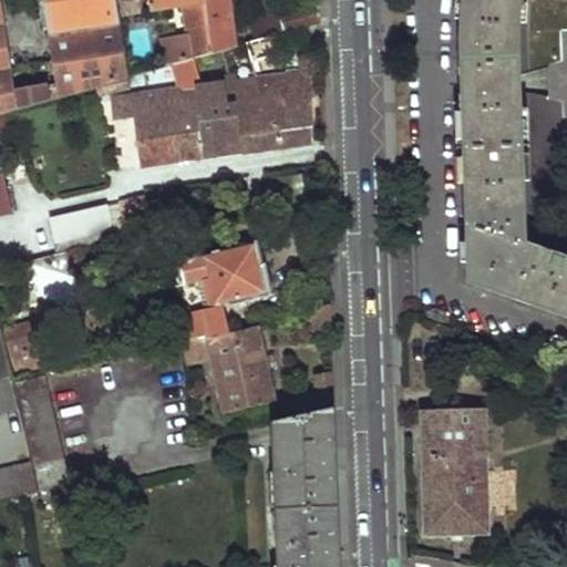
[(114,0),(42,0),(48,34),(117,23),(114,0)]
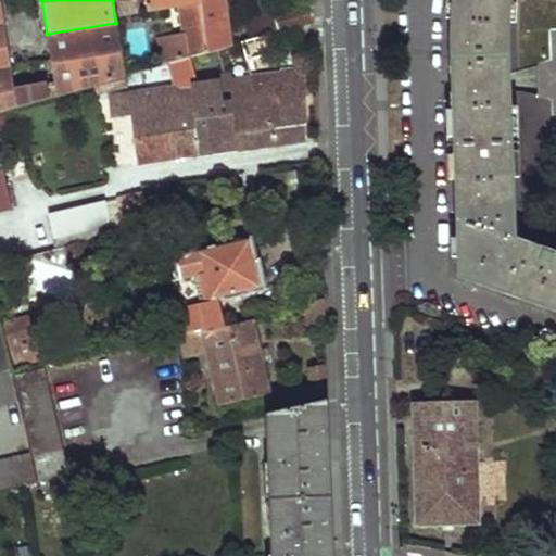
[(144,0),(147,10),(180,4),(189,59),(210,52),(201,0),(144,0)]
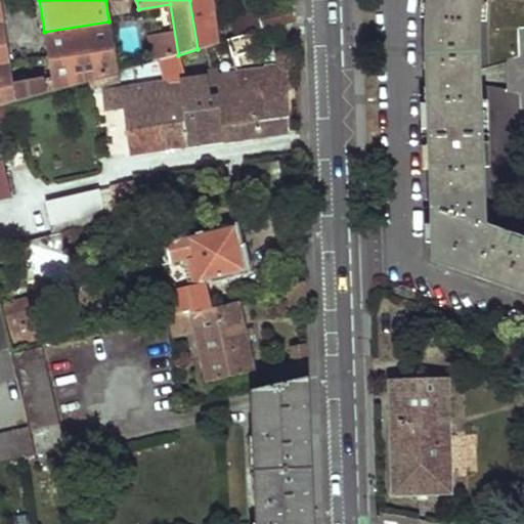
[(189,0),(198,49),(221,43),(214,0),(189,0)]
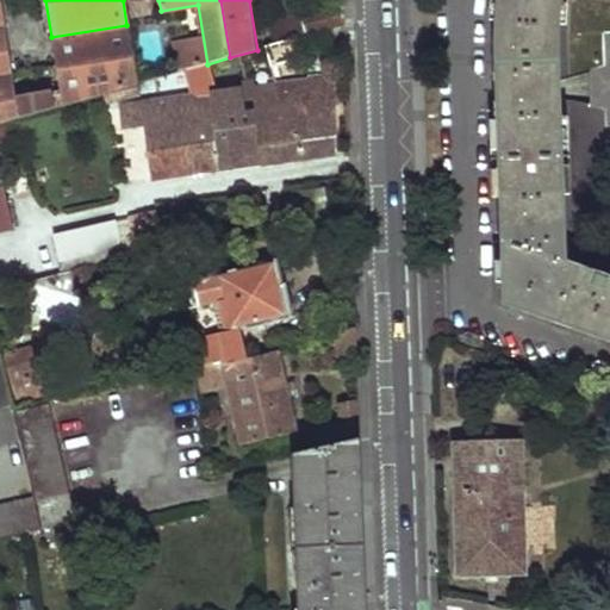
[(499,234),(502,304),(596,336),(609,341),(609,275),(564,261),(556,49),(556,27),(560,0),(498,0),(495,56),(495,80),(496,103),(499,234)]
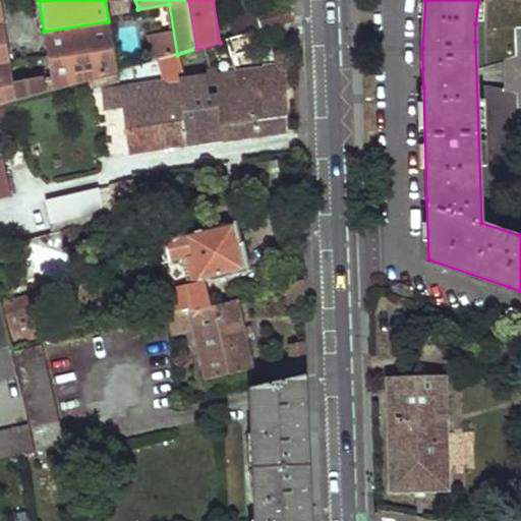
[(258,13),(264,31),(294,21),(293,3),(258,13)]
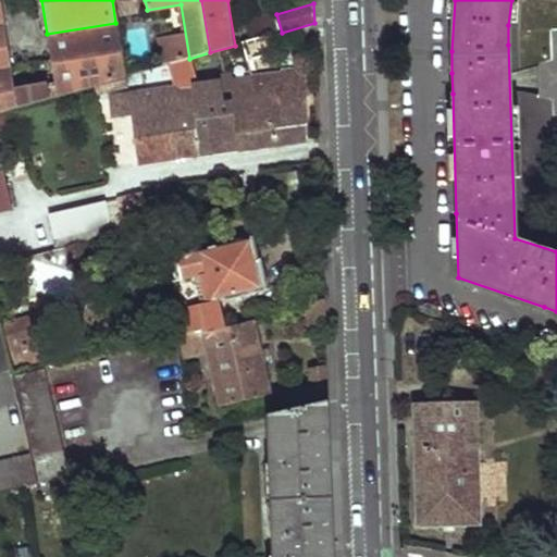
[(248,31),(251,41),(269,36),(282,33),(279,21),(248,31)]
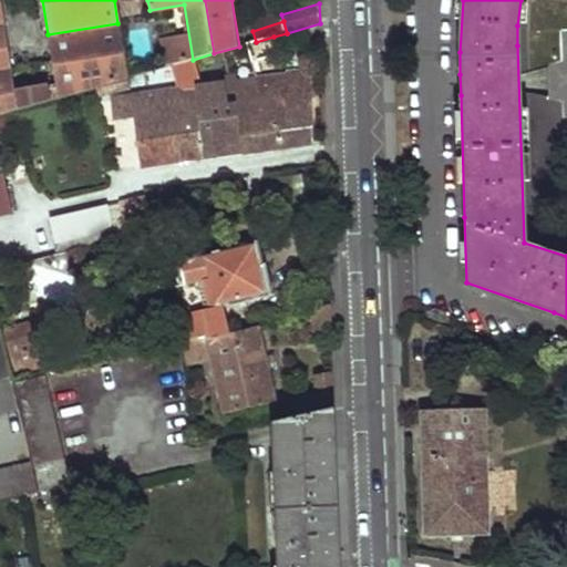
[(117,23),(48,34),(55,83),(11,93),(0,23),(0,114),(126,79),(117,23)]
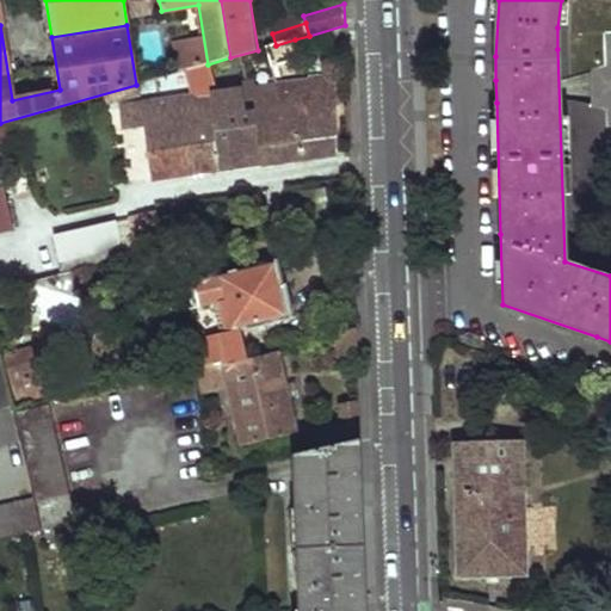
[(269,47),(271,67),(300,60),(295,39),(276,45),(269,47)]
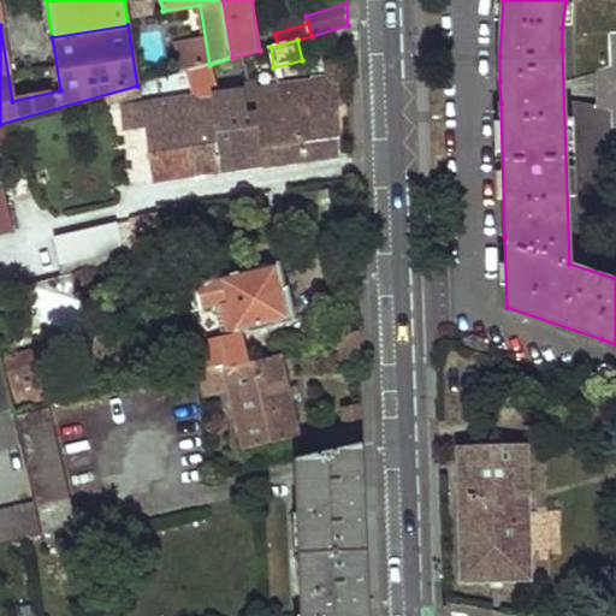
[(169,51),(172,76),(181,73),(178,48),(169,51)]
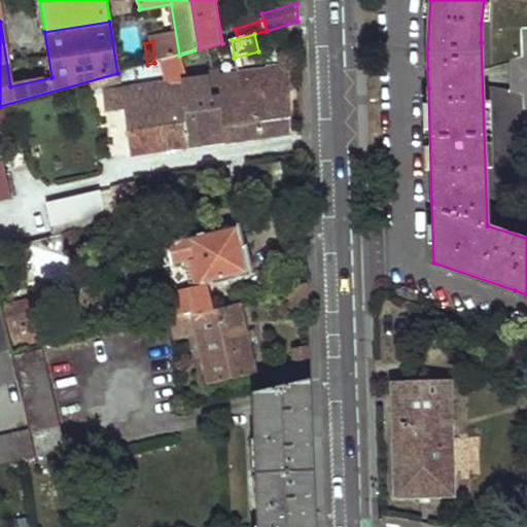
[(161,61),(166,84),(181,82),(184,82),(179,56),(161,61)]
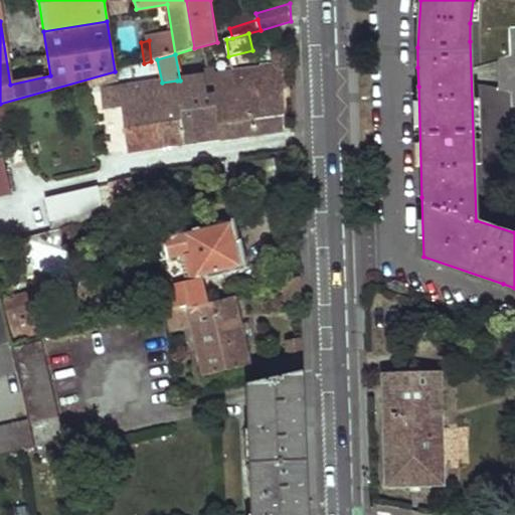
[(244,70),(253,132),(287,127),(278,65),(244,70)]
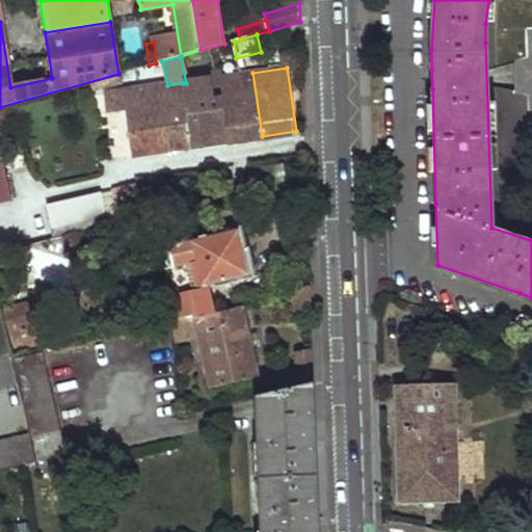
[(216,78),(227,141),(262,136),(253,73),(216,78)]
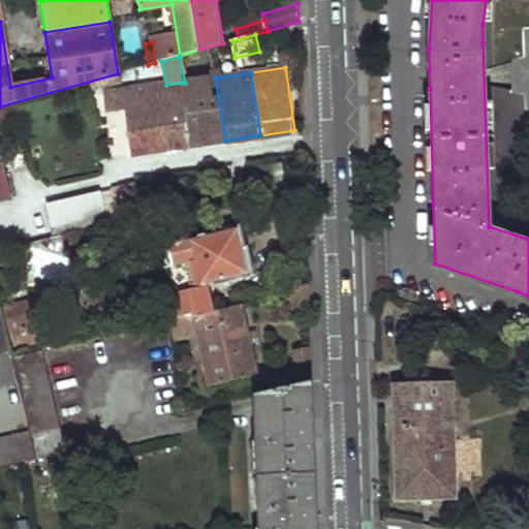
[(182,83),(191,146),(225,141),(215,78),(185,83),(182,83)]
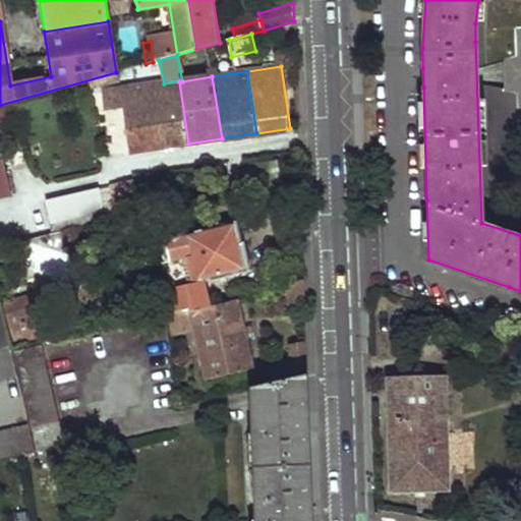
[(150,85),(160,148),(188,143),(179,81),(164,83),(150,85)]
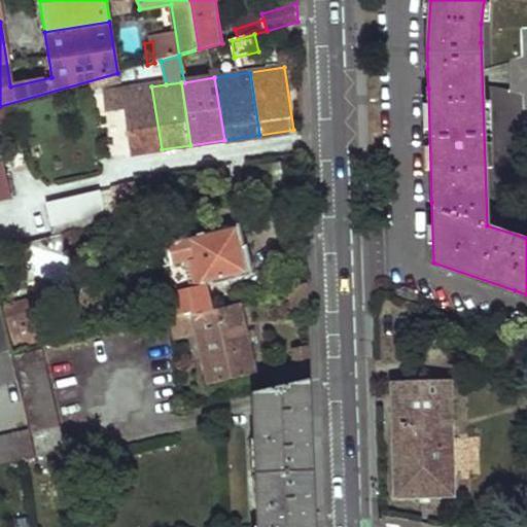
[(126,108),(133,153),(162,149),(151,86),(103,94),(105,111),(126,108)]
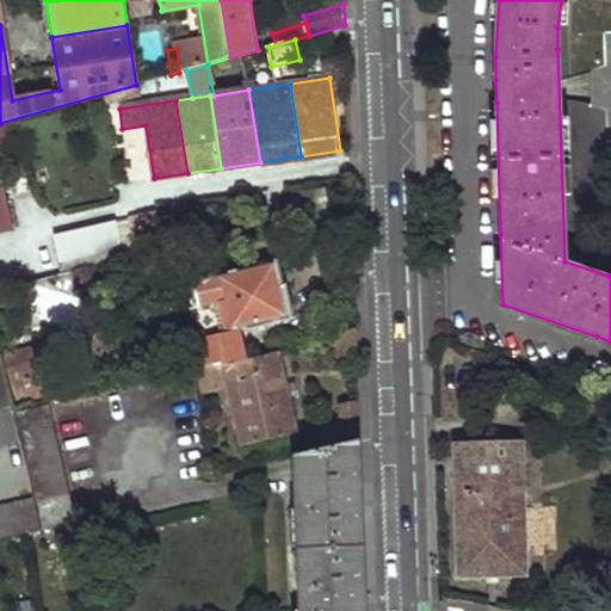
[(0,173),(0,232),(16,228),(1,173),(0,173)]
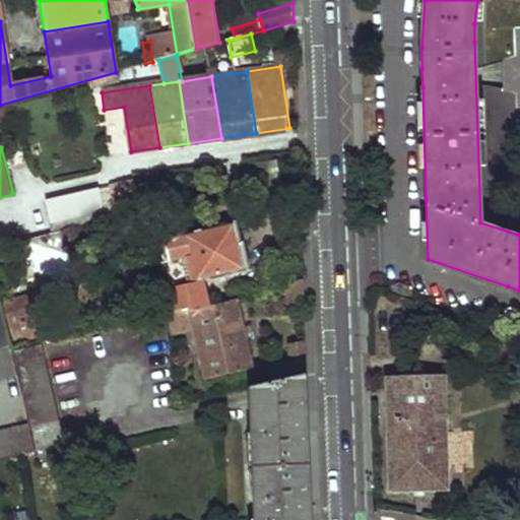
[(105,212),(107,218),(123,214),(116,188),(101,192),(105,212)]
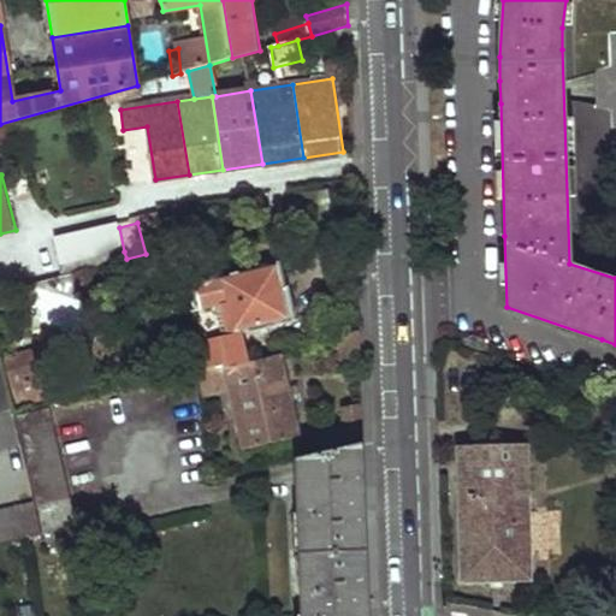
[(124,252),(119,227),(57,242),(63,266),(124,252)]
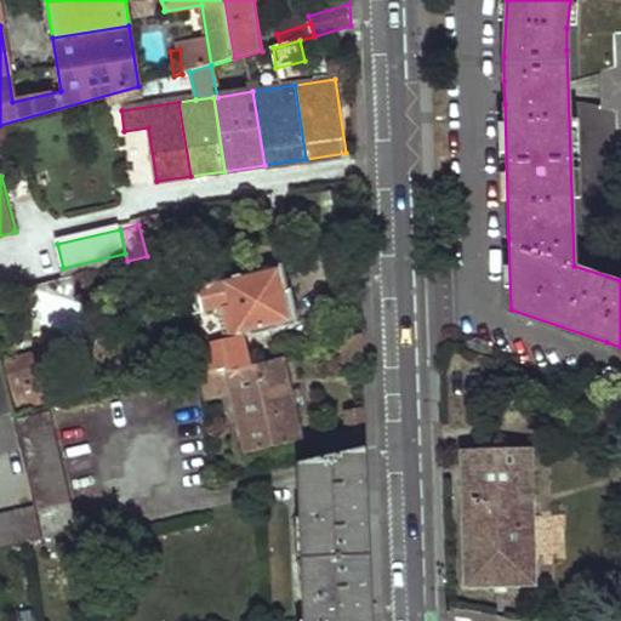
[(189,285),(208,370),(223,366),(224,370),(250,364),(244,336),(301,323),(292,288),(290,289),(284,262),(189,285)]
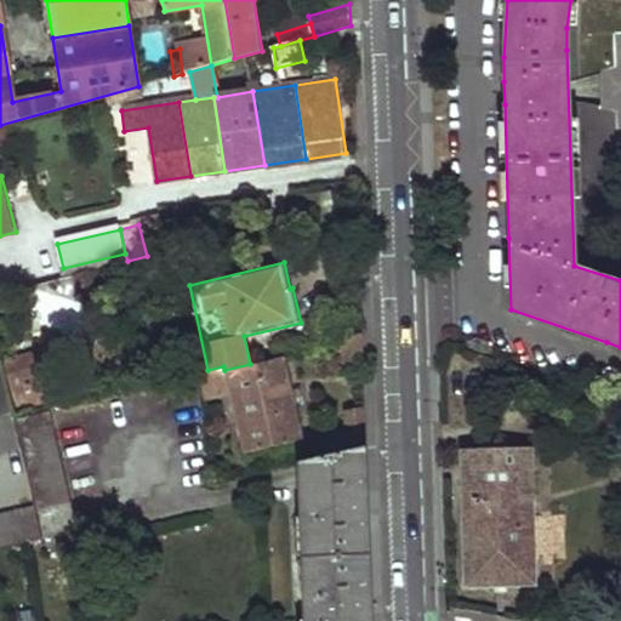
[(0,353),(0,360),(13,417),(38,410),(30,376),(43,372),(35,343),(0,353)]
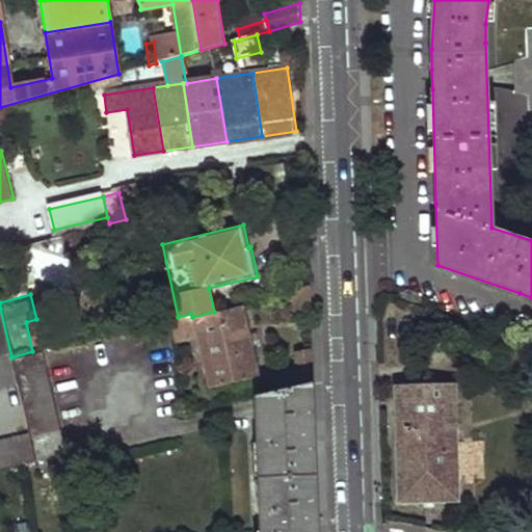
[(196,338),(209,389),(260,376),(243,306),(214,312),(192,317),(191,314),(178,317),(173,318),(174,336),(195,331),(196,338)]
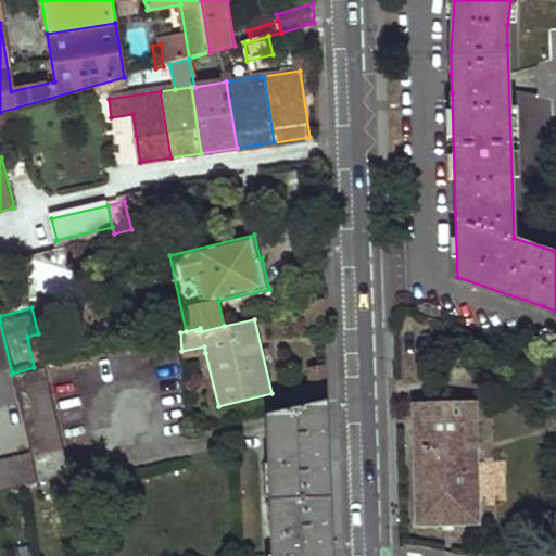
[(0,376),(12,374),(0,323),(0,376)]
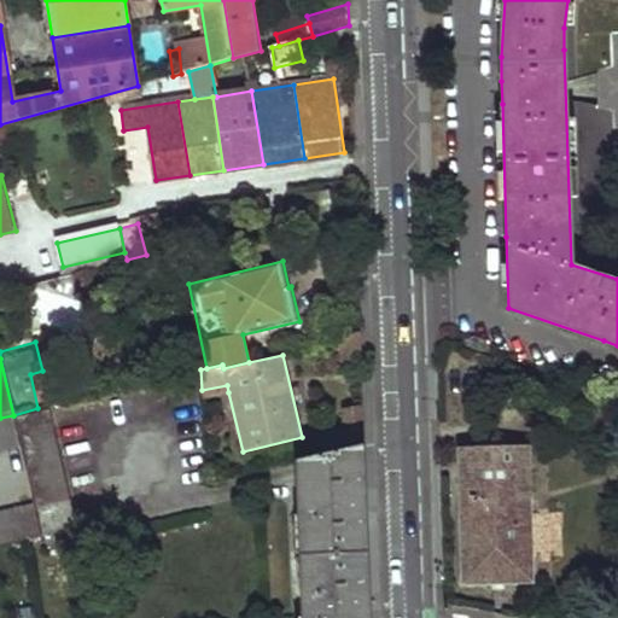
[(202,390),(203,400),(228,392),(227,385),(202,390)]
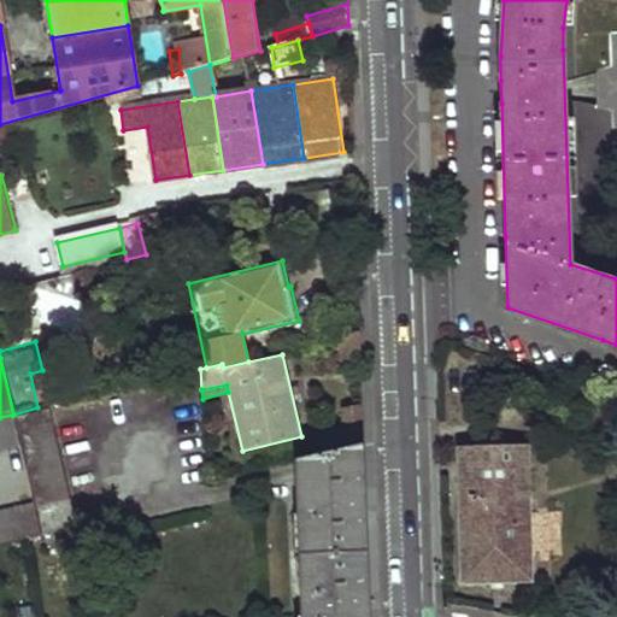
[(534,391),(530,399),(554,409),(557,400),(534,391)]
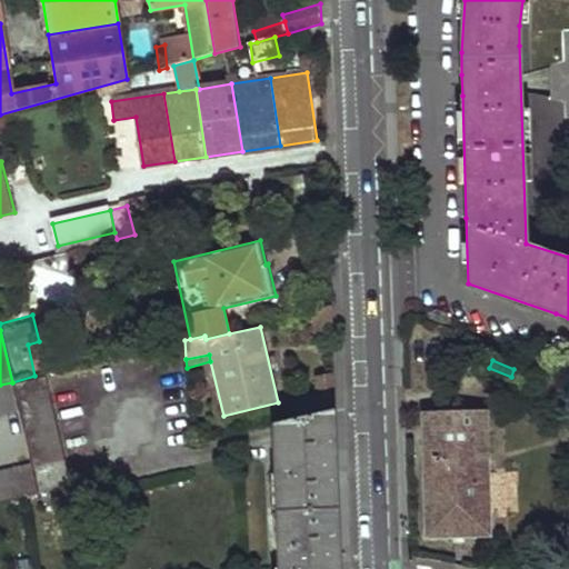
[(520,362),(516,375),(528,379),(531,367),(520,362)]
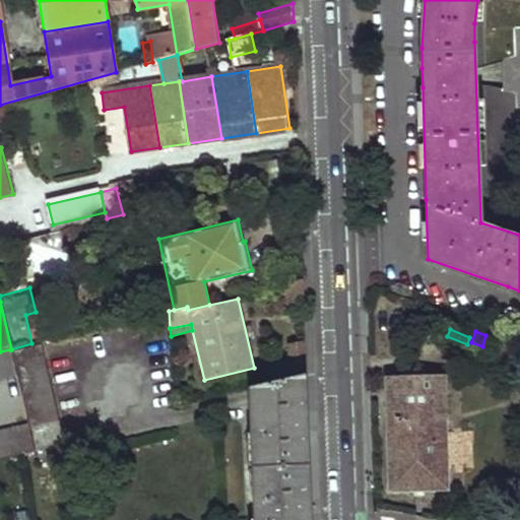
[(289,346),(290,378),(306,374),(305,343),(289,346)]
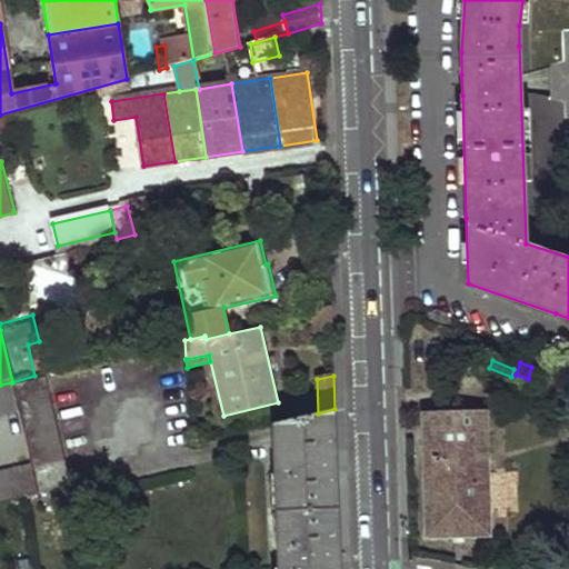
[(18,383),(47,505),(75,498),(46,378),(18,383)]
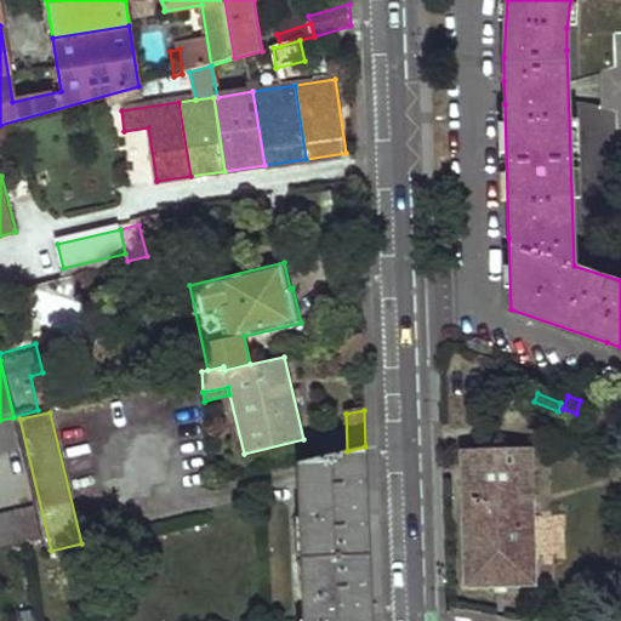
[(0,454),(22,449),(13,417),(0,420),(0,454)]
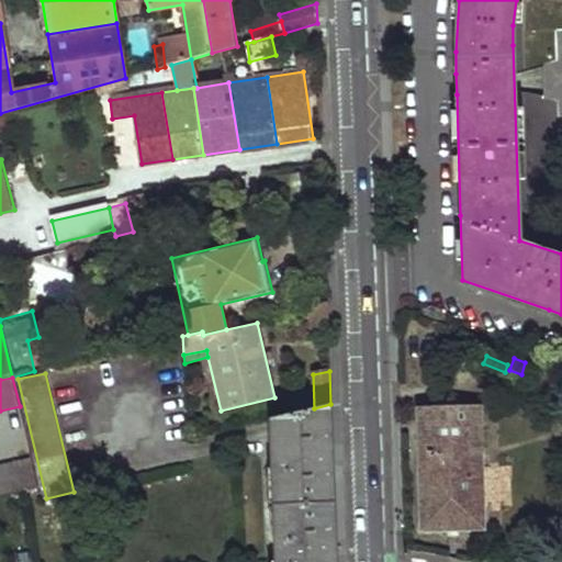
[(272,561),(336,561),(336,542),(333,464),(330,404),(314,408),(270,418),(272,468),(268,468),(271,543),(276,542),(276,561),(272,561)]
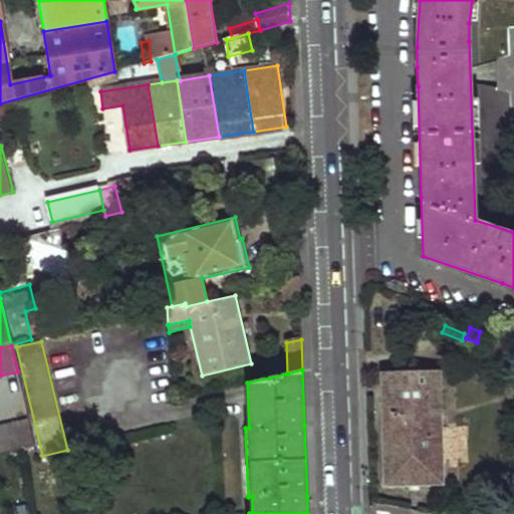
[(381,371),(384,485),(444,484),(440,369),(381,371)]
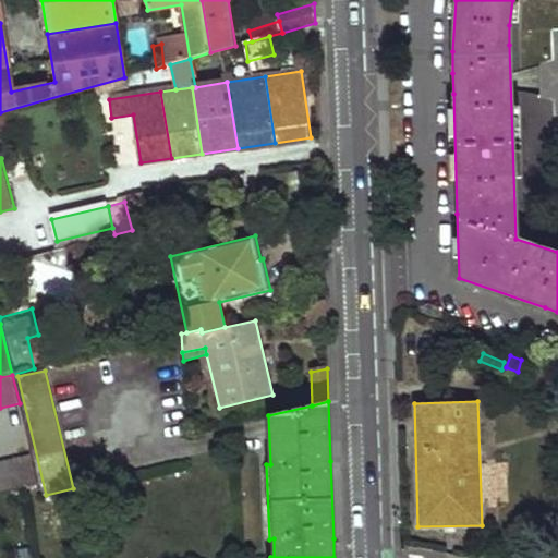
[(33,457),(0,463),(0,493),(39,484),(33,457)]
